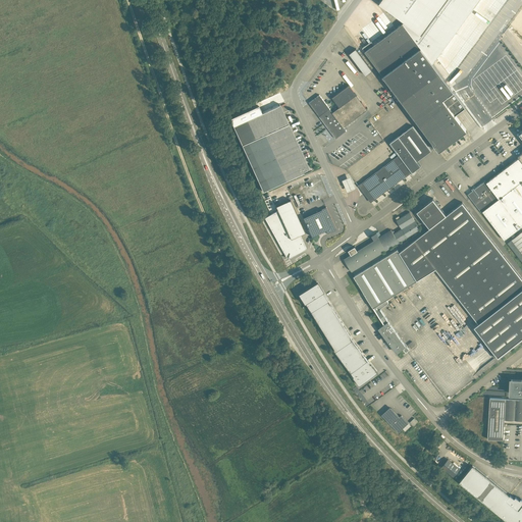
[(405,20),(406,20),(403,23),(432,63),(444,48),(478,0),(380,0),(379,2),(405,20)]
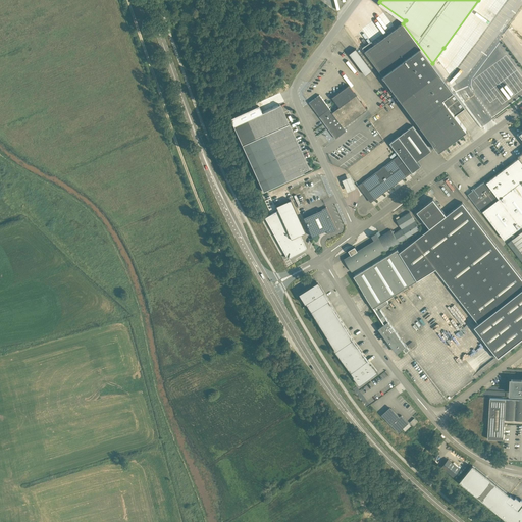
[(439,151),(467,131),(461,122),(455,114),(466,106),(432,63),(403,23),(365,51),(439,151)]
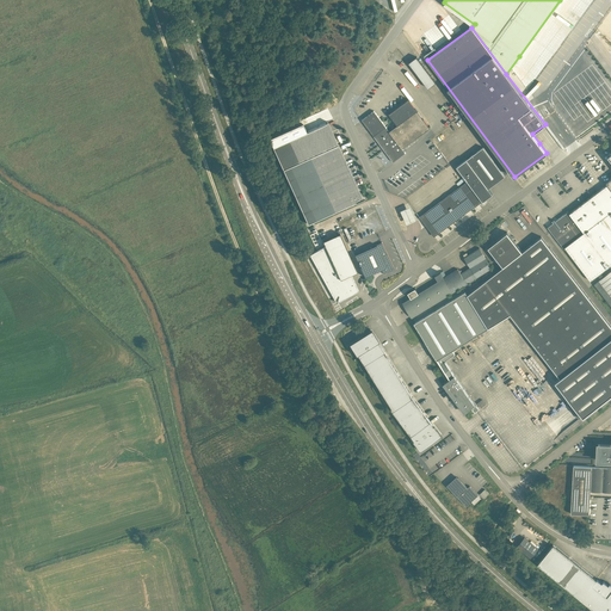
[(584,122),(610,103),(610,84),(609,86),(605,82),(608,81),(585,49),(571,59),(582,76),(571,85),(581,100),(585,98),(587,102),(575,110),(584,122)]
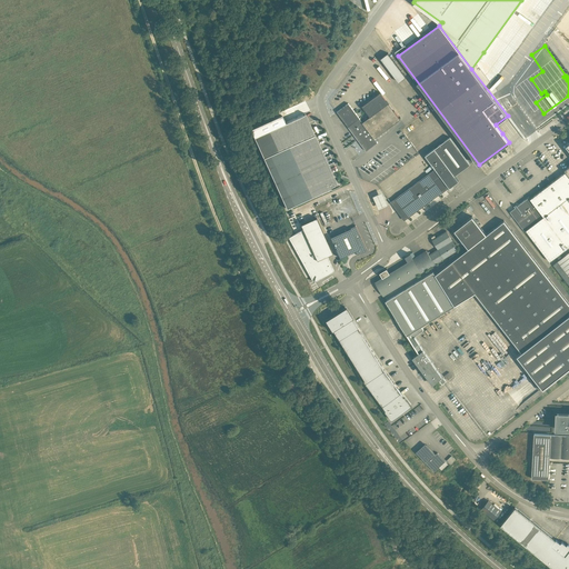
[(388,52),(381,58),(399,81),(406,77),(388,52)]
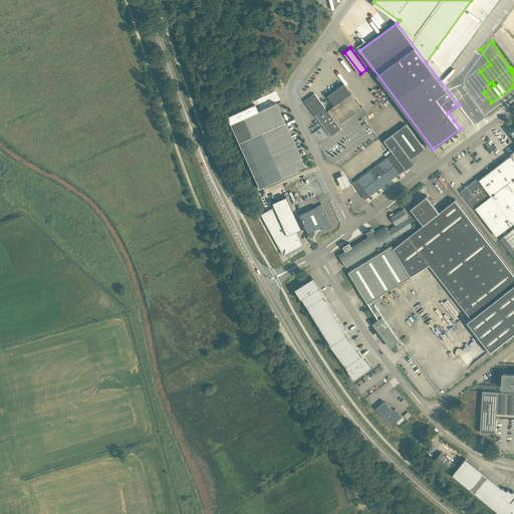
[(467,69),(470,74),(477,70),(473,65),(467,69)]
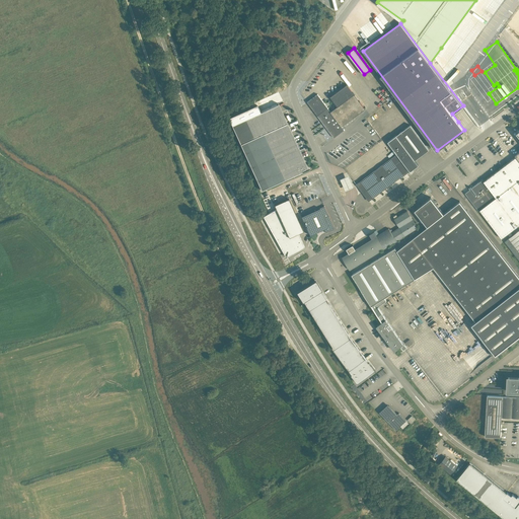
[(352,128),(370,115),(367,109),(358,116),(357,115),(365,108),(347,84),(330,96),(338,106),(330,112),(318,94),(307,101),(335,138),(345,130),(342,126),(348,122),(352,128)]
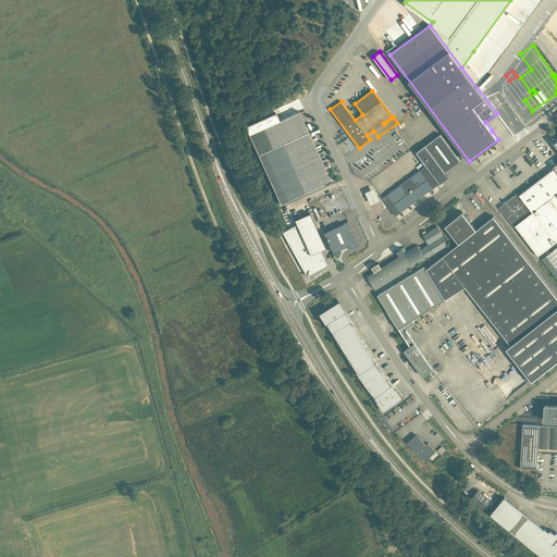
[(407,138),(433,119),(423,106),(397,125),(407,138)]
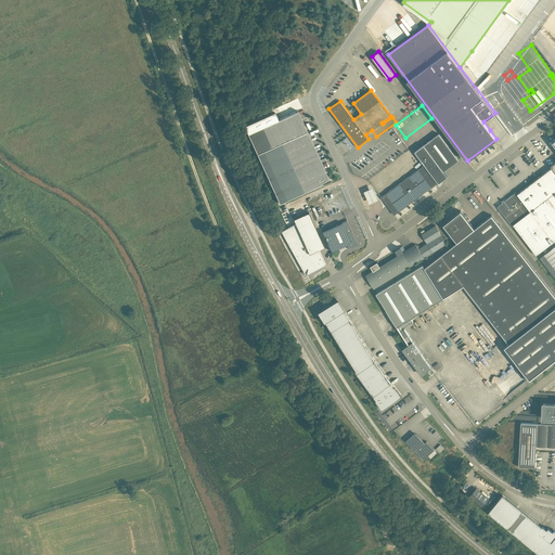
[(248,134),(280,204),(330,181),(330,180),(298,111),(297,111),(298,112),(248,134)]
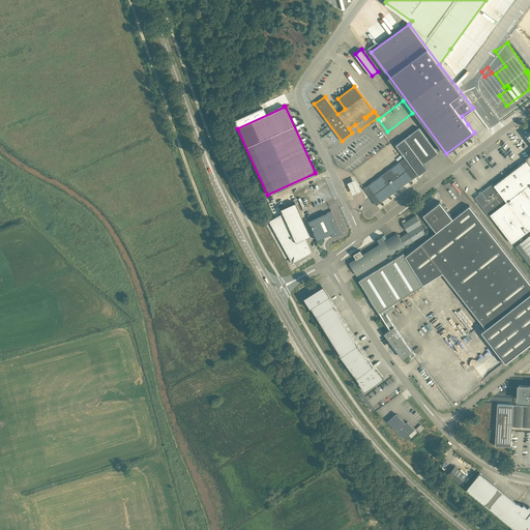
[(364,187),(377,205),(410,180),(410,181),(419,174),(419,175),(421,173),(428,168),(423,164),(438,152),(419,127),(396,145),(406,157),(364,187)]
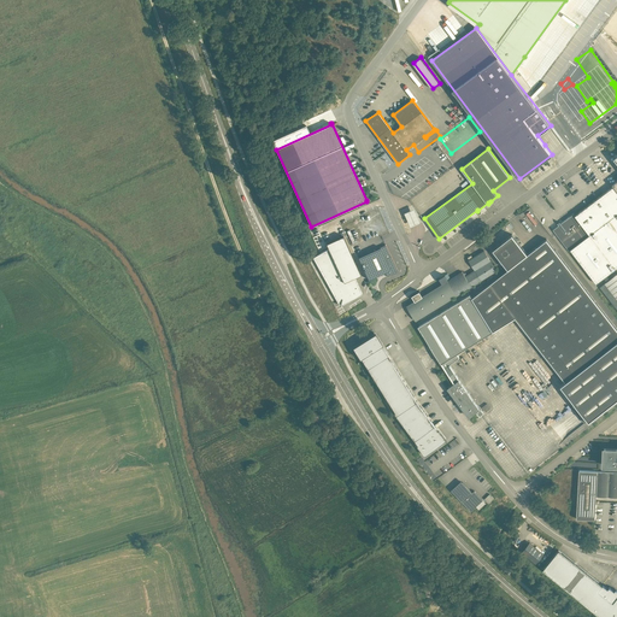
[(616,182),(613,186),(575,215),(574,213),(553,229),(570,252),(571,251),(597,283),(616,266),(616,154),(613,158),(615,159),(612,160),(616,165),(616,182)]
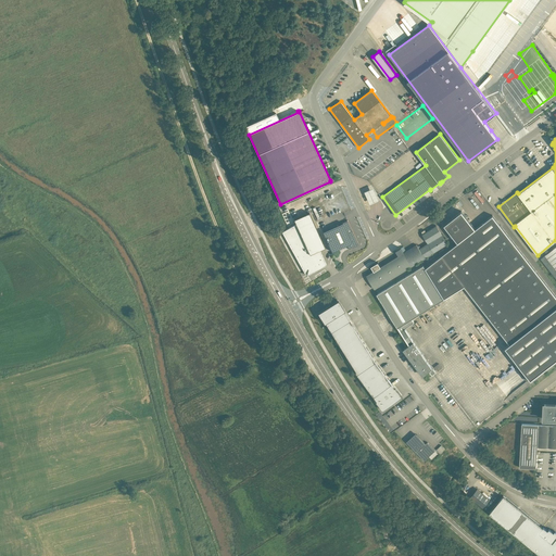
[(426,268),(424,265),(377,293),(397,327),(409,345),(404,349),(415,363),(413,365),(415,367),(416,366),(424,376),(429,371),(432,375),(436,371),(433,368),(432,369),(424,355),(405,328),(414,321),(412,318),(465,286),(510,343),(505,348),(519,366),(517,368),(527,380),(530,378),(530,379),(555,359),(555,295),(493,215),(476,228),(462,211),(444,225),(458,242),(426,268)]
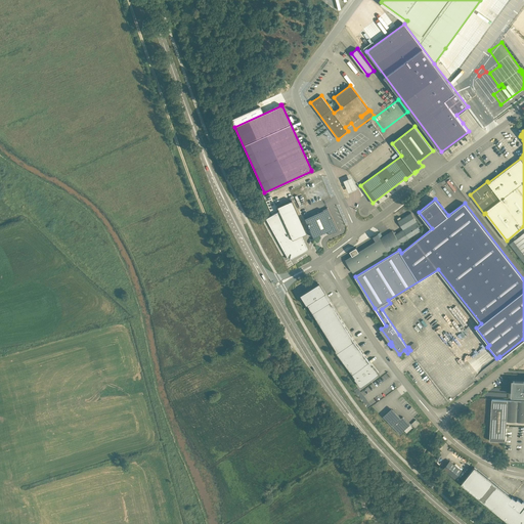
[(279,211),(267,218),(266,218),(275,234),(276,234),(288,256),(292,257),(302,251),(303,252),(308,249),(301,235),(306,232),(292,200),(277,207),(279,211)]
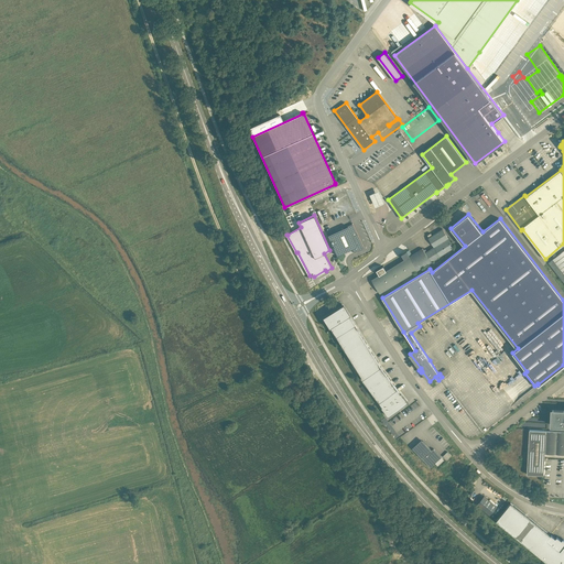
[(353,249),(354,252),(358,250),(361,249),(360,248),(361,246),(362,245),(353,224),(327,235),(337,256),(353,249)]
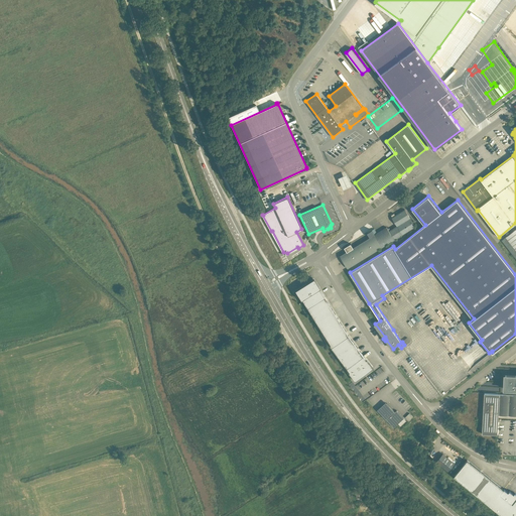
[(397,226),(393,229),(398,237),(402,234),(403,234),(415,226),(405,209),(405,210),(395,215),(394,213),(391,215),(392,217),(397,226)]
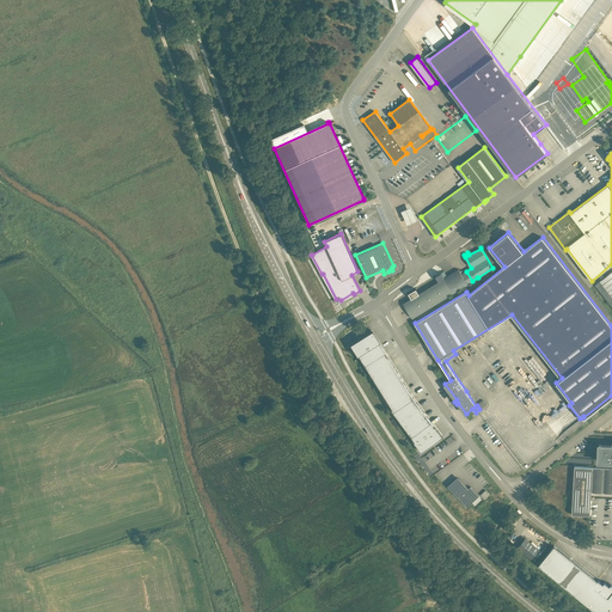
[(404,303),(412,318),(414,318),(454,293),(472,281),(466,271),(461,274),(459,269),(447,276),(444,271),(436,276),(440,281),(420,294),(416,288),(409,293),(412,298),(404,303)]
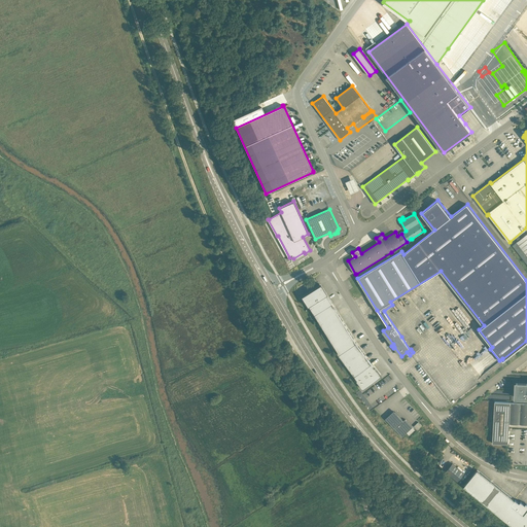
[(526,234),(513,245),(526,264),(526,234)]
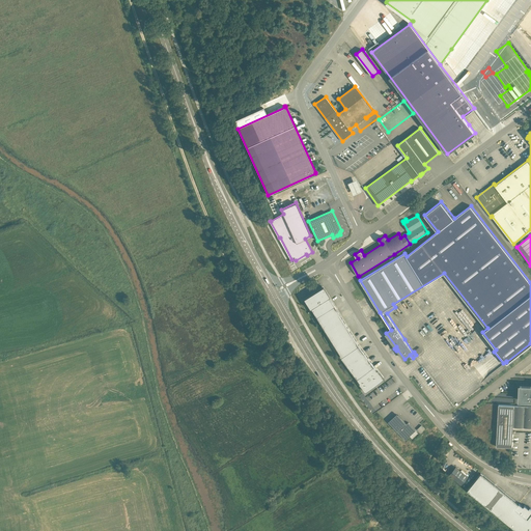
[(310,308),(341,357),(360,383),(366,392),(385,378),(378,369),(378,370),(359,345),(329,297),(323,286),(304,299),(310,308)]
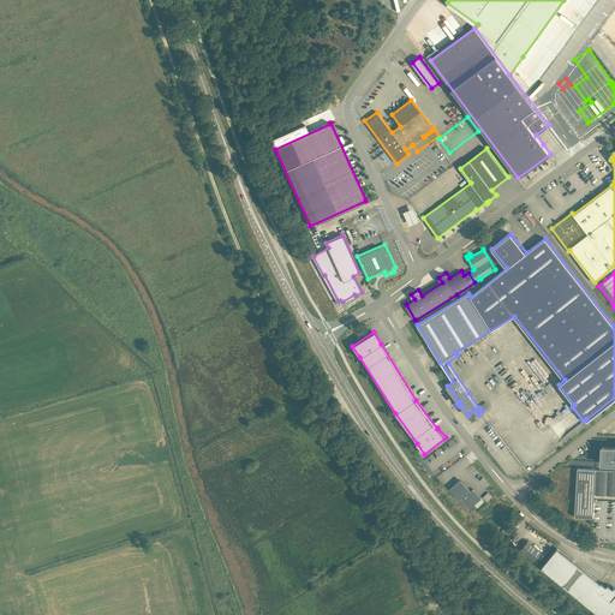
[(595,457),(595,446),(609,446),(609,437),(591,436),(590,452),(592,452),(592,457),(595,457)]
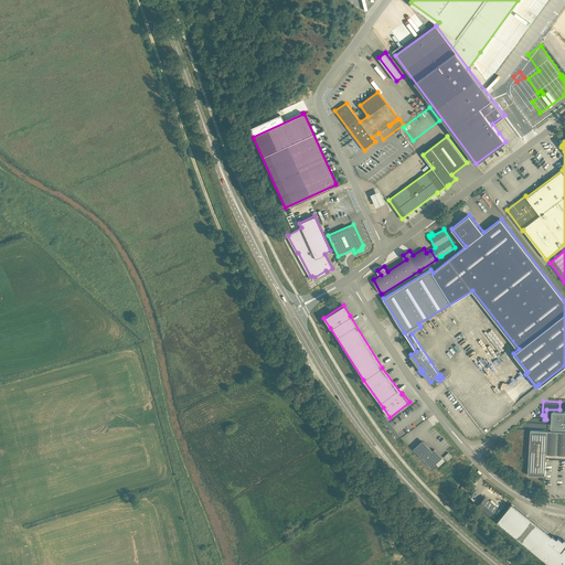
[(564,411),(553,411),(553,425),(564,426),(564,411)]
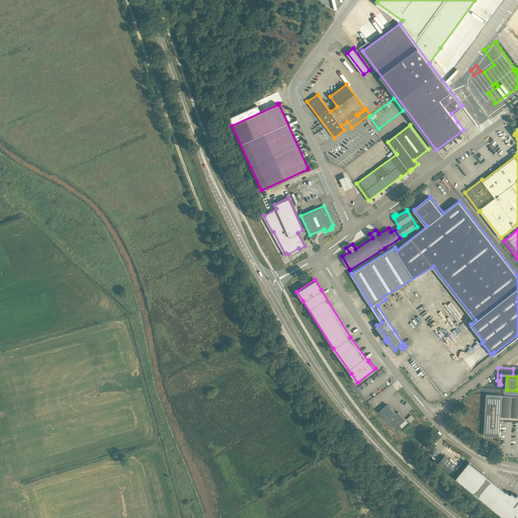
[(500,436),(500,423),(501,416),(517,416),(517,396),(502,396),(487,395),(484,435),(500,436)]
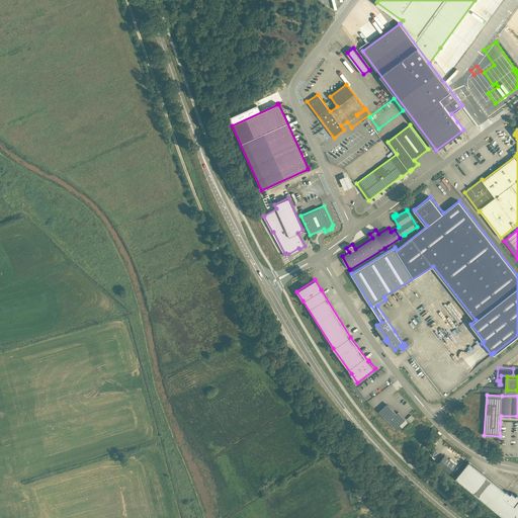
[(397,413),(389,405),(380,412),(389,421),(396,428),(406,419),(399,411),(397,413)]
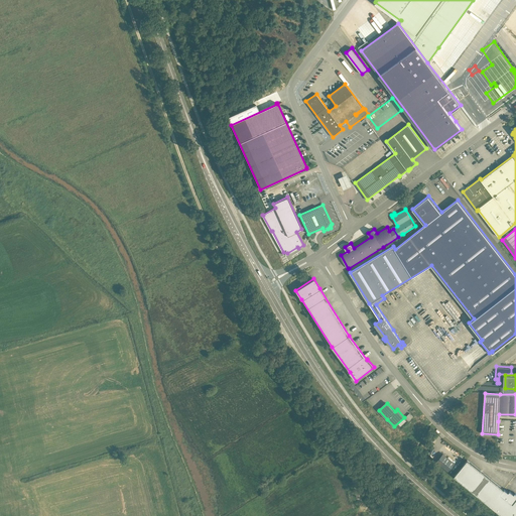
[(436,462),(448,471),(455,463),(442,454),(436,462)]
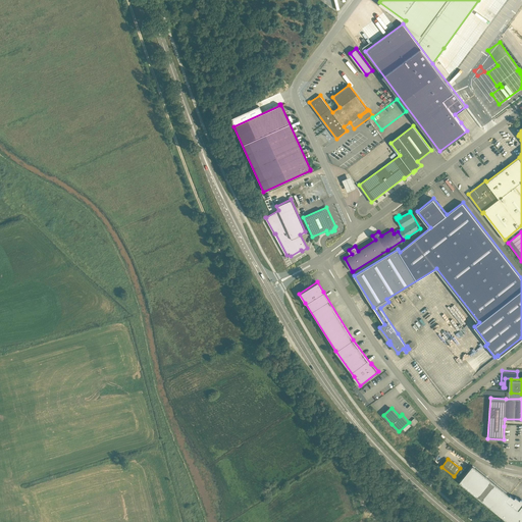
[(521,521),(521,500),(521,499),(520,500),(516,496),(515,498),(510,494),(473,465),(460,481),(510,521),(521,521)]
